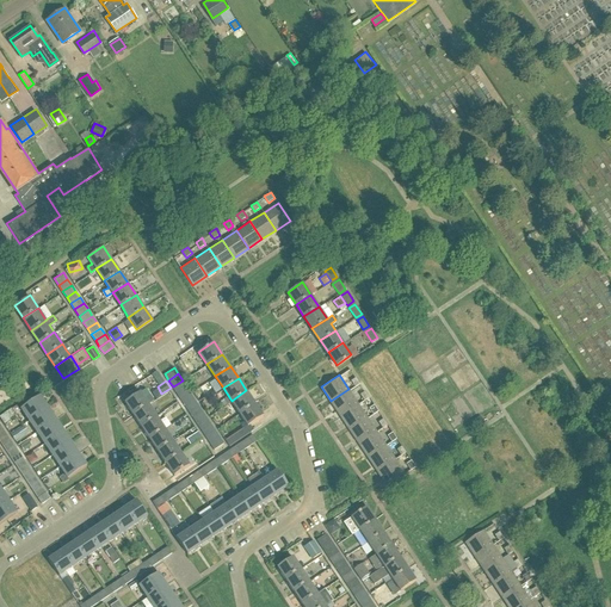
[(177,392),(186,386),(183,381),(173,386),(177,392)]
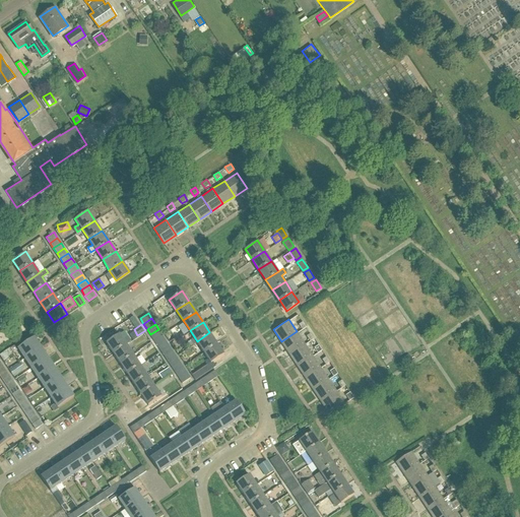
[(154,339),(163,334),(158,329),(150,334),(154,339)]
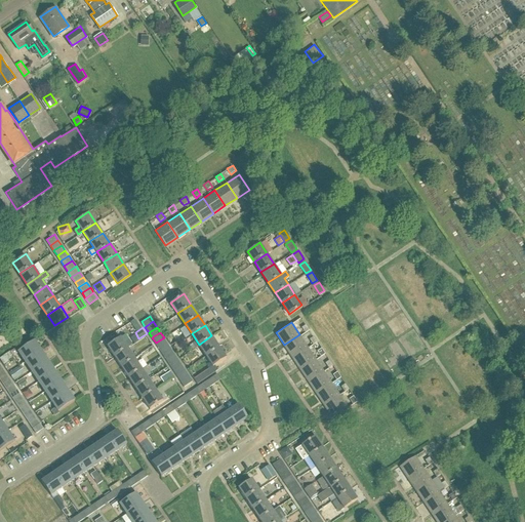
[(292,357),(308,347),(299,334),(284,345),(292,357)]
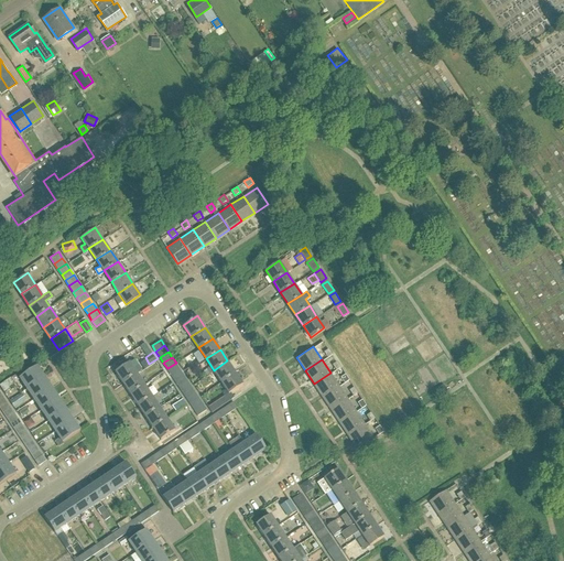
[(137,373),(129,360),(115,370),(122,381),(137,373)]
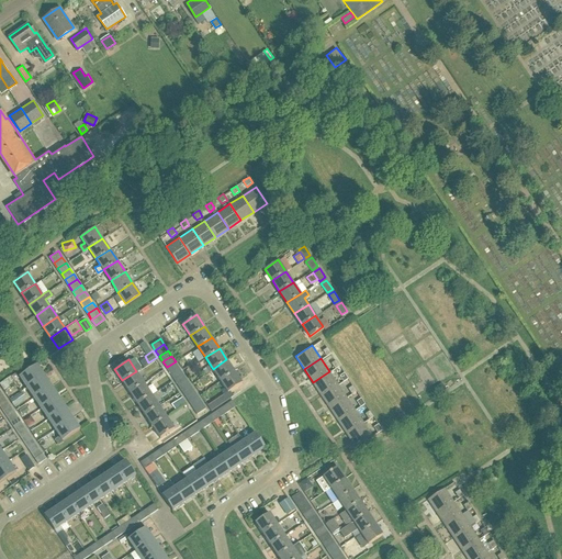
[(220,380),(234,370),(226,359),(213,369),(220,380)]
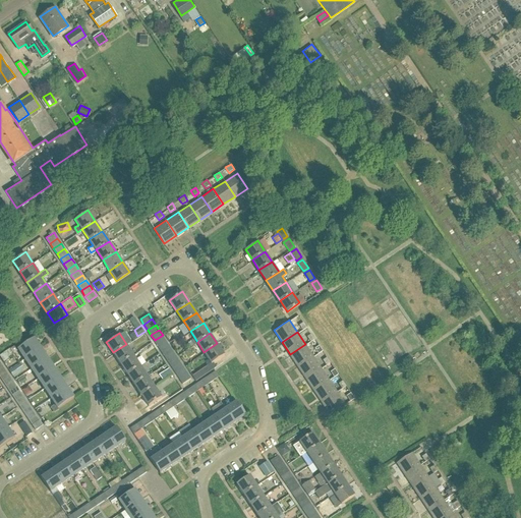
[(158,345),(166,340),(163,335),(155,340),(158,345)]
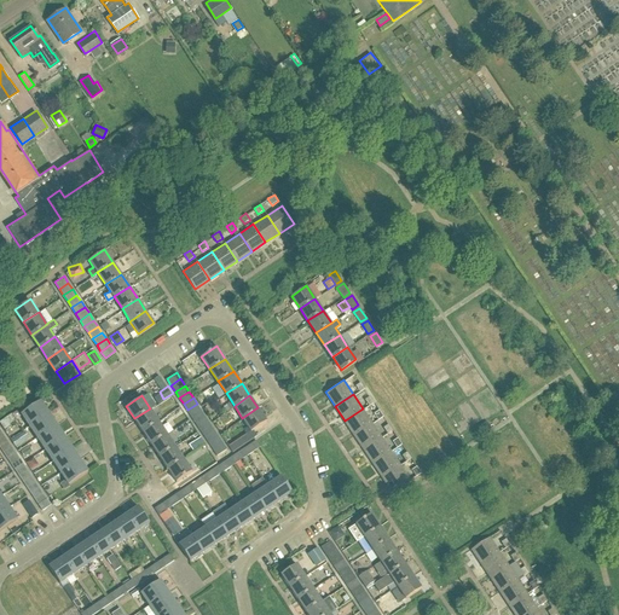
[(29,424),(48,412),(41,400),(21,412),(29,424)]
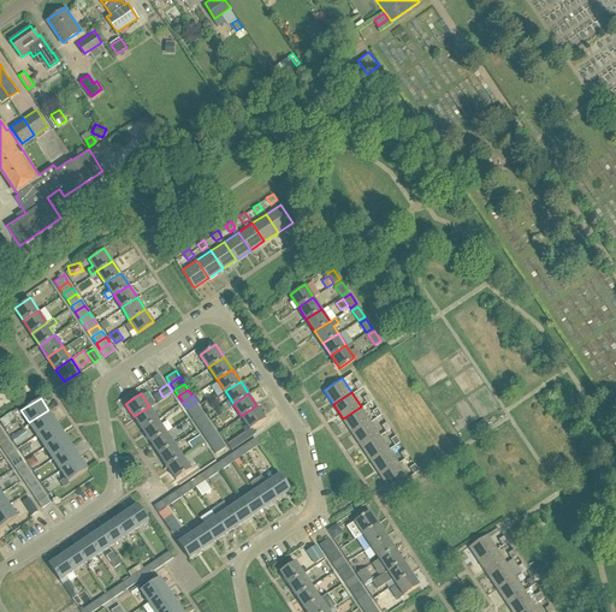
[(191,415),(201,408),(196,402),(187,408),(191,415)]
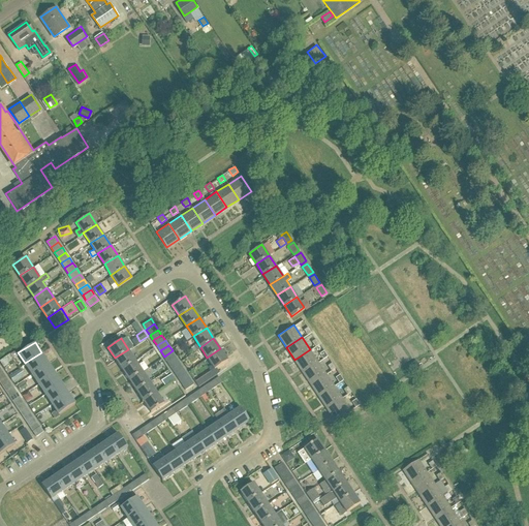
[(220,348),(207,358),(214,368),(227,359),(220,348)]
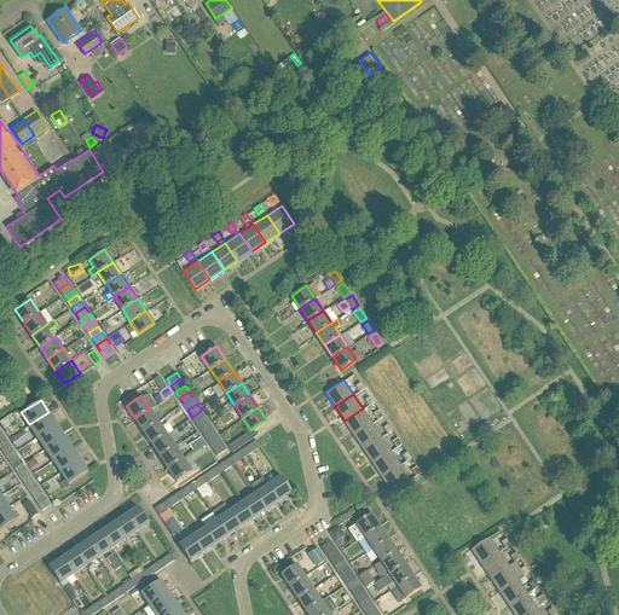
[(150,408),(134,418),(143,431),(158,421),(150,408)]
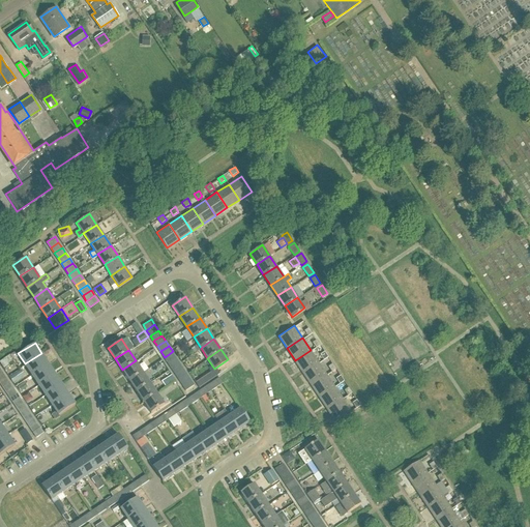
[(303,372),(319,361),(311,350),(295,360),(303,372)]
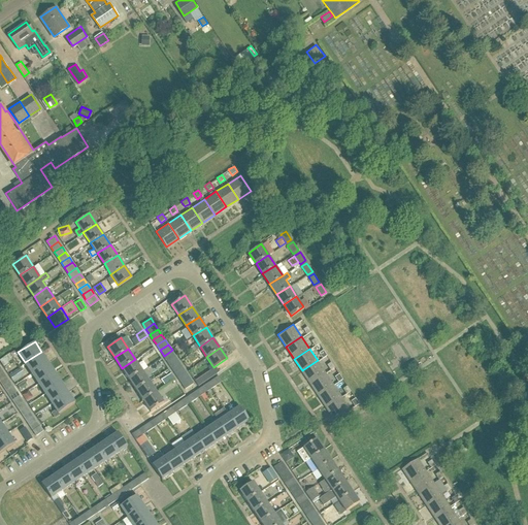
[(167,361),(175,355),(172,350),(164,356),(167,361)]
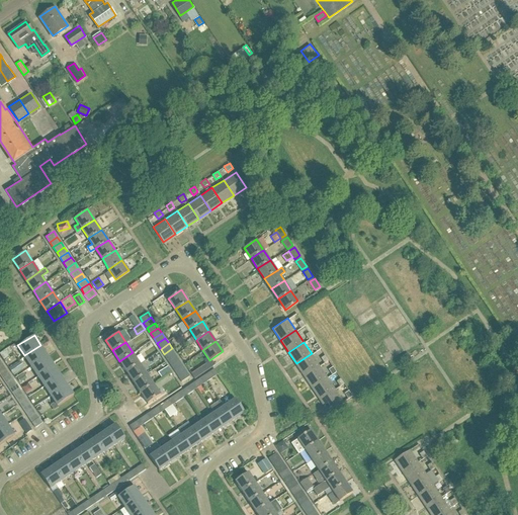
[(30,365),(48,354),(40,345),(24,355),(30,365)]
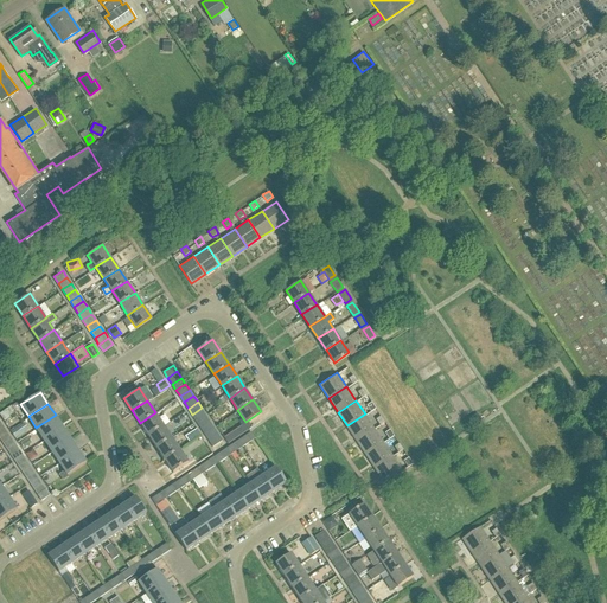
[(6,408),(0,411),(0,412),(5,419),(11,416),(8,412),(6,408)]
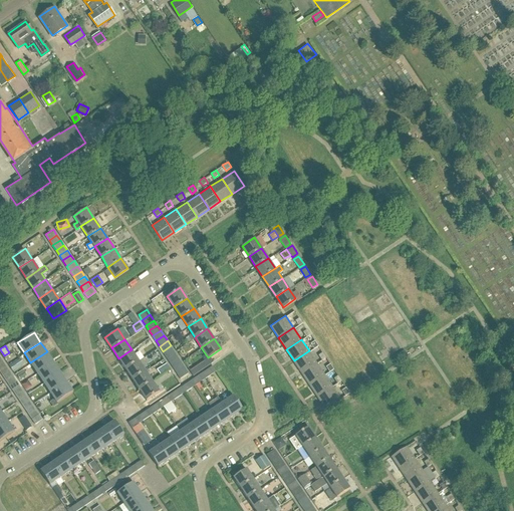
[(167,356),(174,351),(171,345),(163,351),(167,356)]
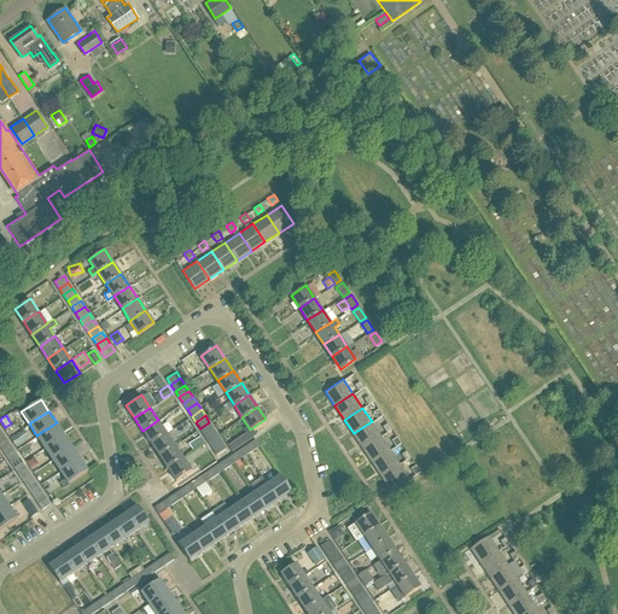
[(158,420),(143,431),(151,443),(167,432),(158,420)]
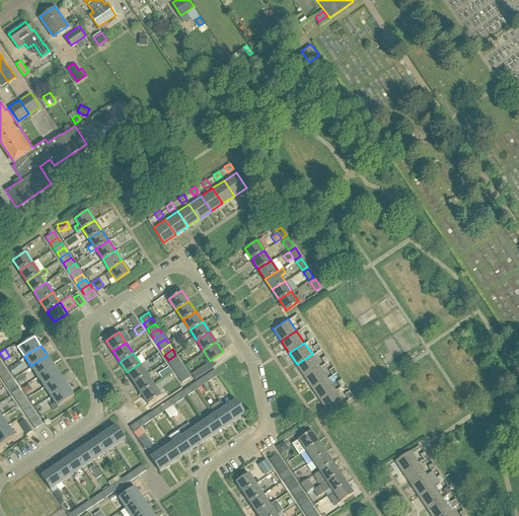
[(304,376),(319,366),(312,354),(297,364),(304,376)]
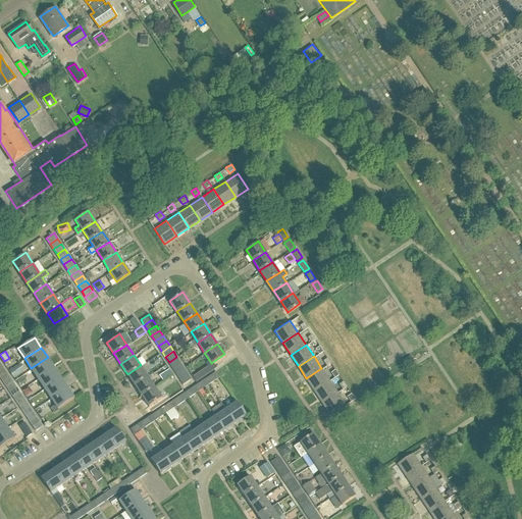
[(38,378),(54,367),(48,357),(31,368),(38,378)]
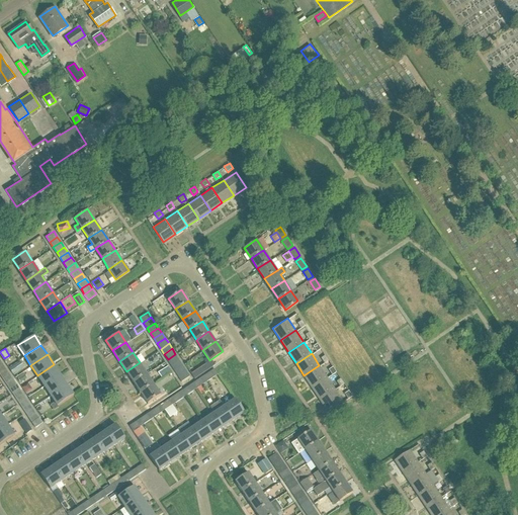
[(171,364),(179,359),(175,354),(168,359),(171,364)]
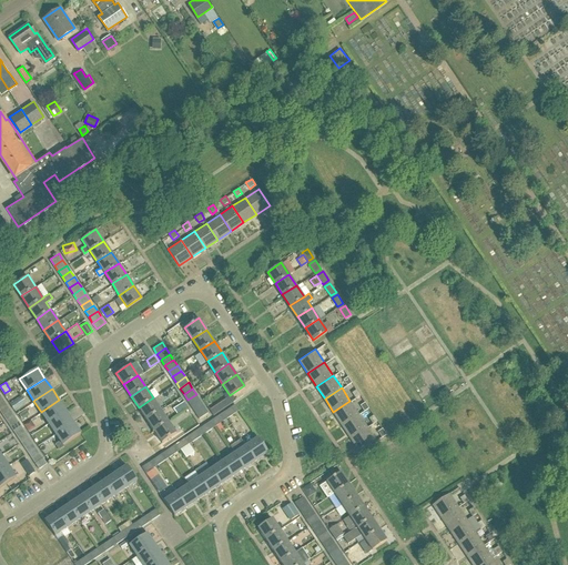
[(191,405),(200,400),(196,394),(188,400),(191,405)]
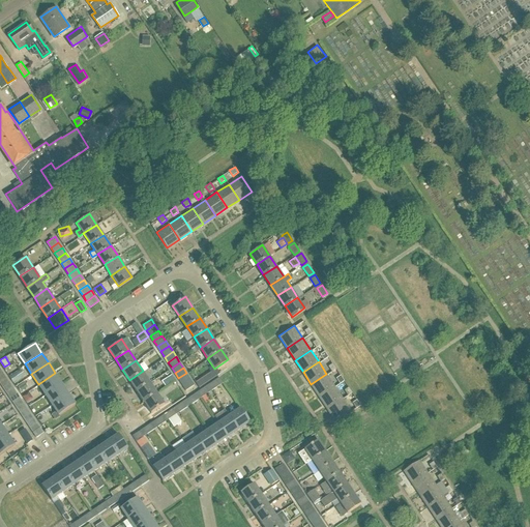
[(150,381),(143,371),(129,380),(137,390),(150,381)]
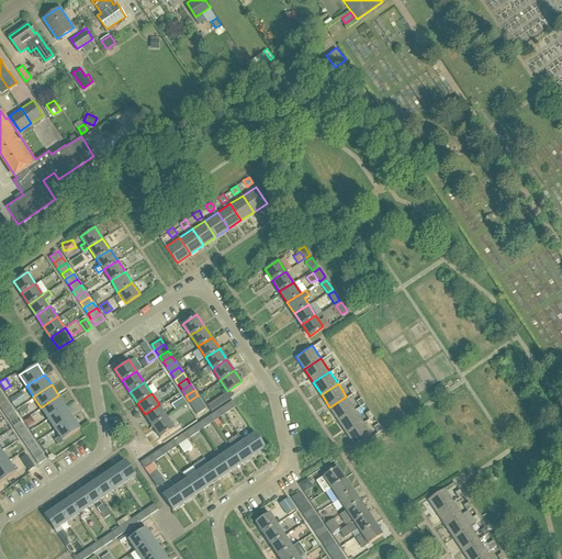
[(47,417),(65,405),(58,395),(41,407),(47,417)]
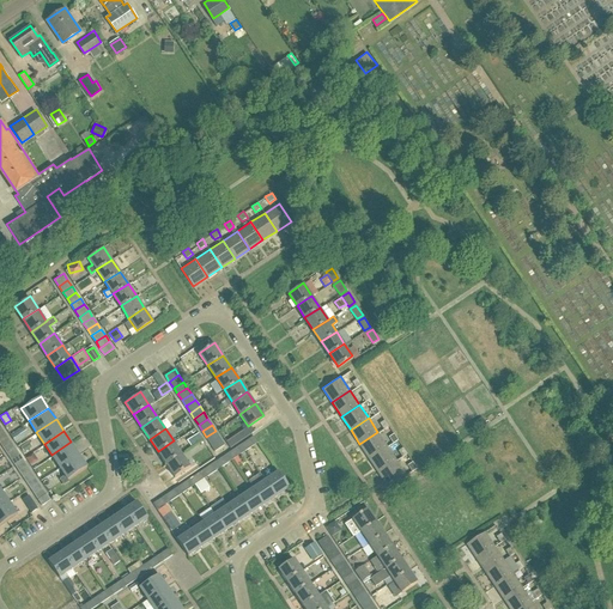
[(211,443),(220,437),(216,431),(206,437),(211,443)]
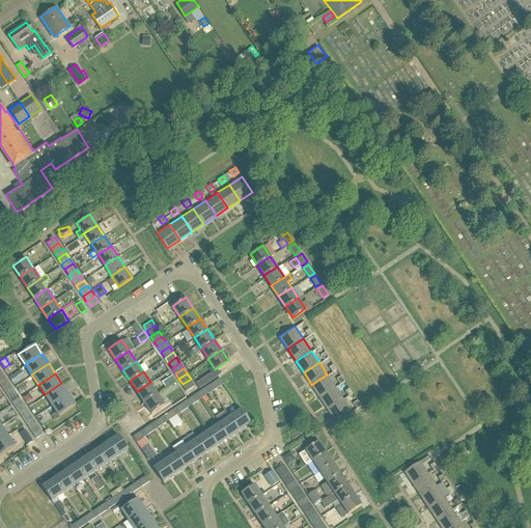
[(171,374),(161,382),(164,386),(174,380),(171,374)]
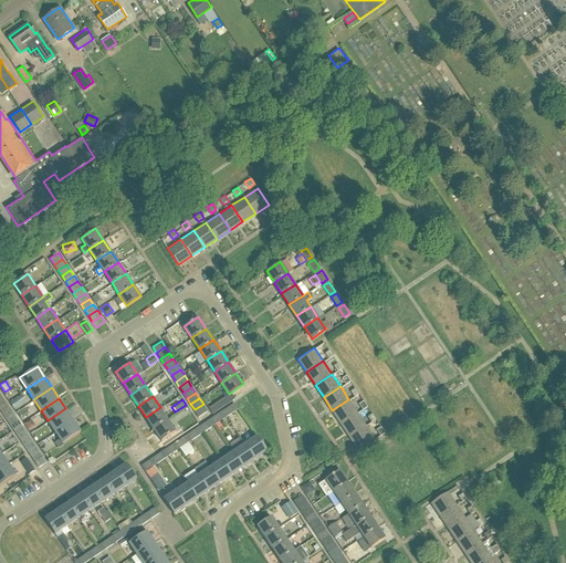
[(341,423),(357,412),(348,399),(332,410),(341,423)]
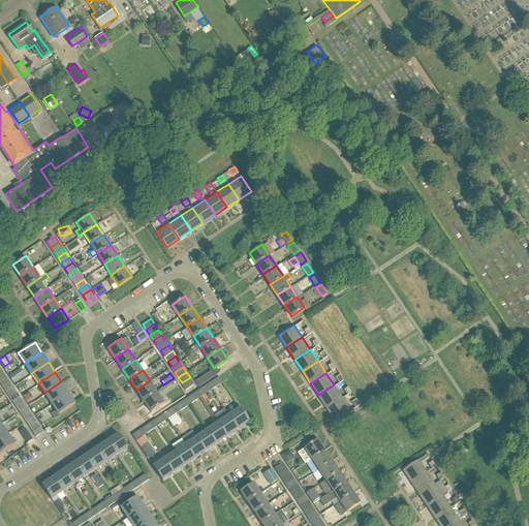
[(4,387),(11,381),(7,376),(0,381),(4,387)]
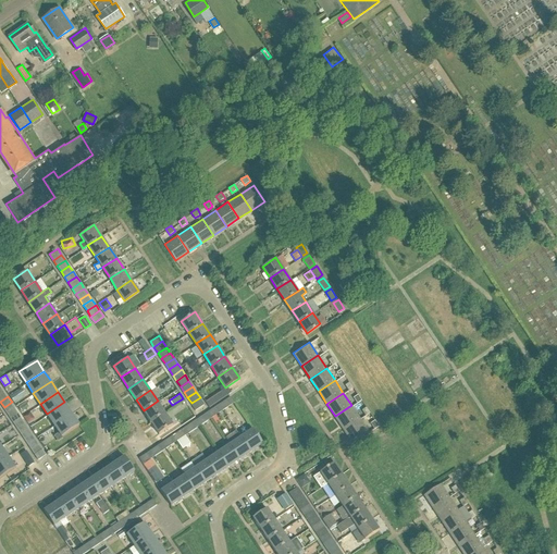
[(200,397),(192,403),(195,408),(203,403),(200,397)]
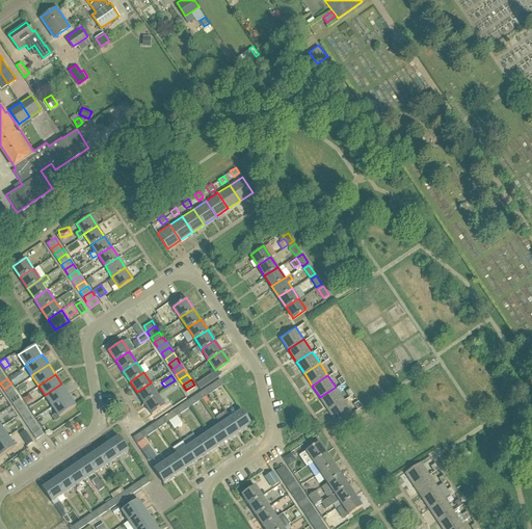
[(213,390),(220,385),(216,379),(209,385),(213,390)]
